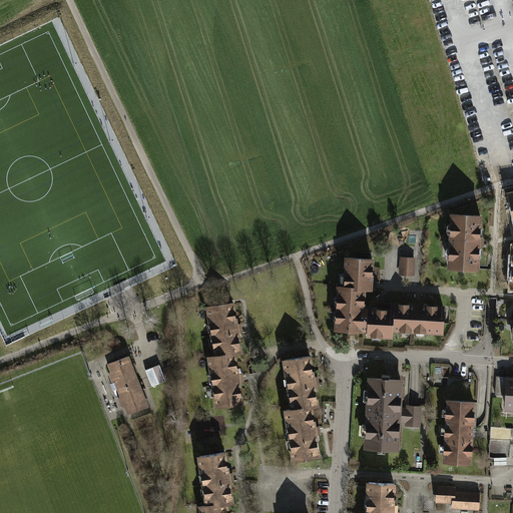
[(480,215),(453,214),(450,268),(477,270),(479,246),(483,246),(483,238),(479,238),(480,215)]
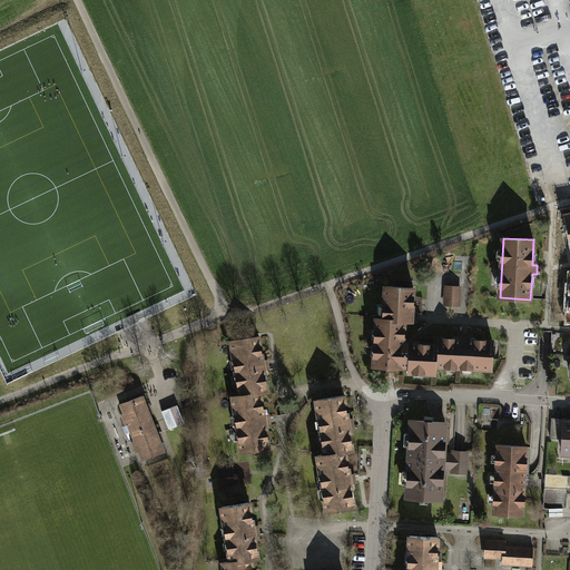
[(384,315),(384,318),(404,321),(416,321),(416,313),(412,313),(413,287),(386,286),(385,306),(389,306),(387,315),(384,315)]
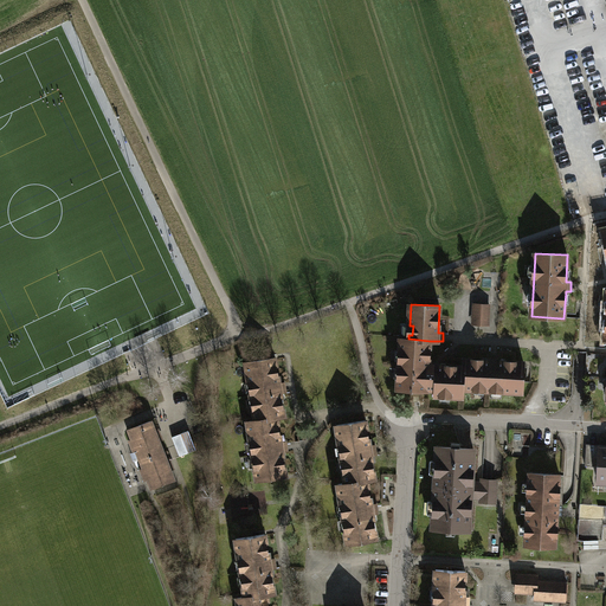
[(490,305),(474,304),(474,324),(489,324),(490,305)]
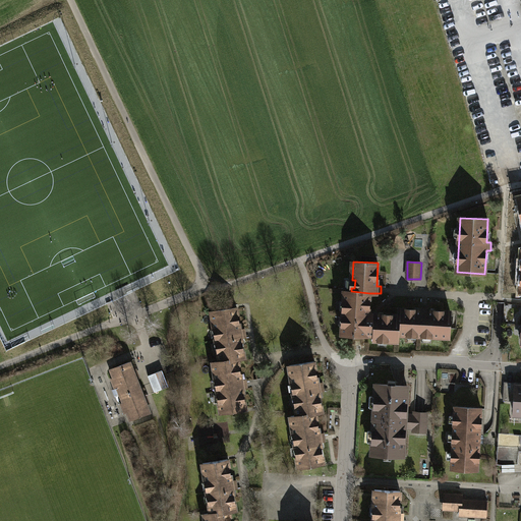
[(398,341),(398,335),(399,315),(368,313),(369,293),(351,291),(344,291),(344,301),(347,301),(346,309),(343,309),(343,316),(346,316),(345,325),(343,325),(342,334),(367,336),(367,334),(374,335),(374,340),(379,340),(379,337),(388,338),(388,340),(398,341)]
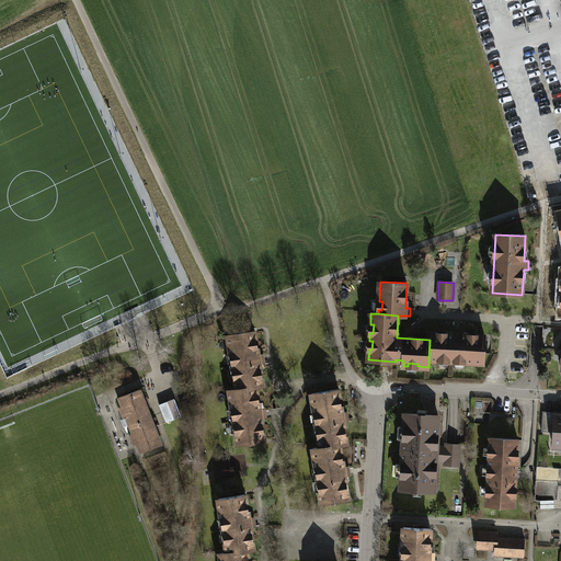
[(430,333),(430,340),(428,361),(439,361),(439,357),(448,358),(448,362),(455,362),(456,358),(465,358),(465,362),(483,363),(485,335),(461,334),(461,330),(453,330),(453,334),(430,333)]
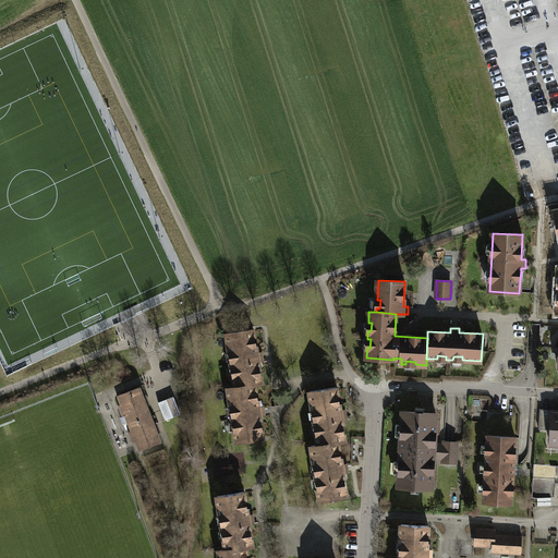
[(234,387),(255,385),(262,384),(258,362),(263,361),(262,352),(257,353),(253,330),(227,334),(229,353),(232,352),(233,361),(231,361),(232,367),(234,367),(237,376),(233,376),(234,387)]
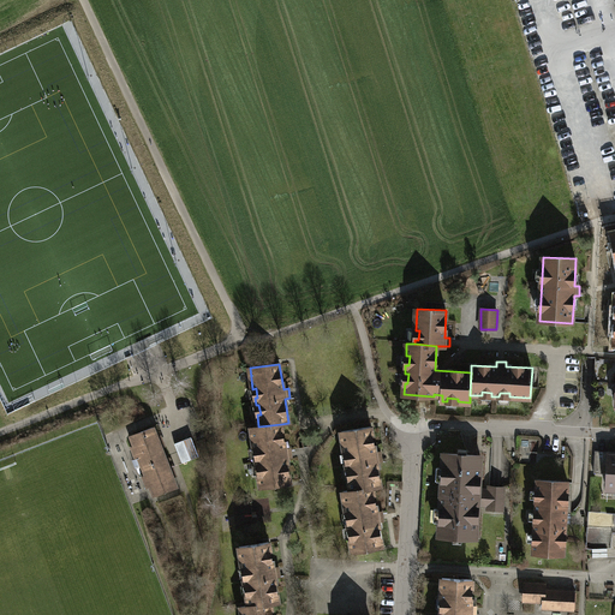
[(285,449),(281,424),(258,427),(251,428),(255,448),(257,448),(258,458),(256,458),(257,465),(260,464),(262,475),(258,475),(261,488),(291,483),(286,458),(292,457),(291,448),(285,449)]
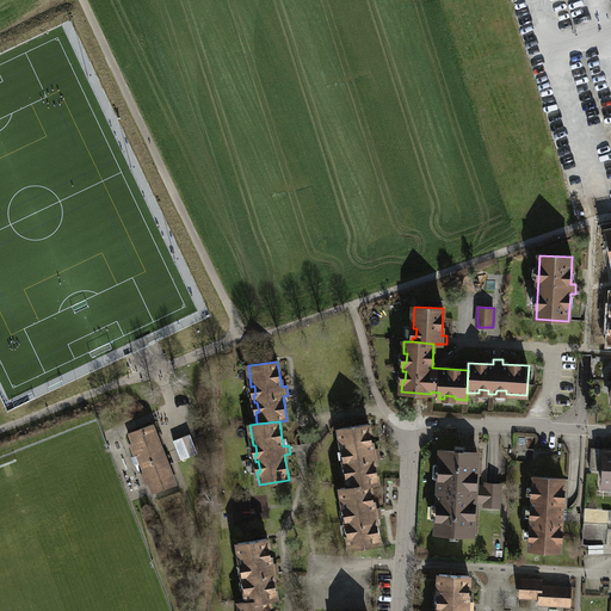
[(349,487),(370,485),(378,483),(375,458),(380,458),(378,449),(372,450),(369,424),(339,429),(343,450),(345,449),(347,458),(344,458),(345,466),(349,466),(350,475),(346,475),(349,487)]
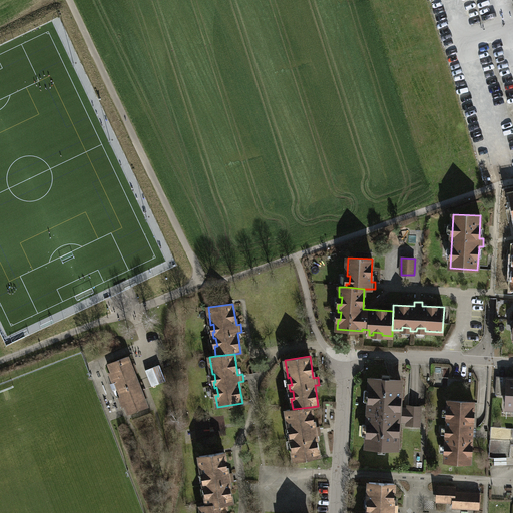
[(127,357),(109,364),(129,413),(147,406),(127,357)]
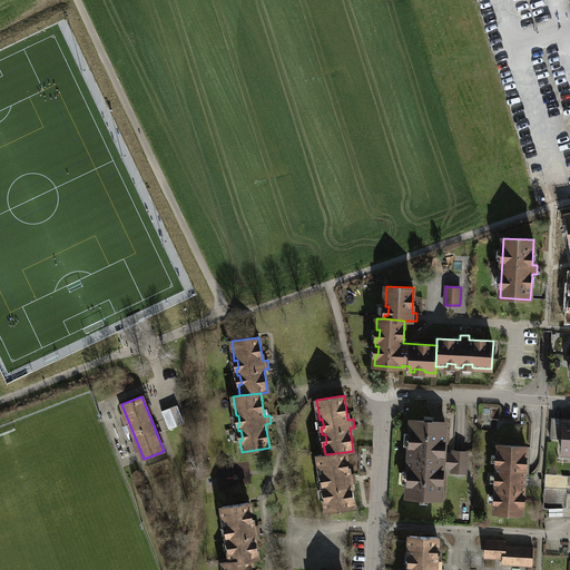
[(445,422),(411,421),(411,434),(405,433),(404,445),(410,445),(409,472),(403,472),(402,483),(408,484),(408,498),(441,499),(443,469),(443,464),(440,464),(440,458),(443,458),(444,452),(445,422)]
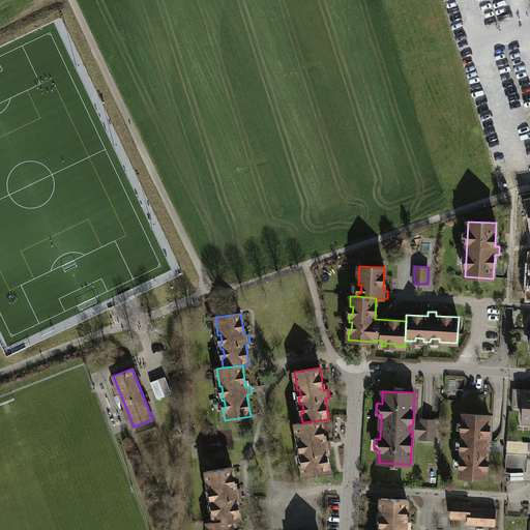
[(529,391),(524,391),(524,392),(512,392),(511,408),(520,408),(520,401),(524,401),(523,421),(529,421),(529,391)]
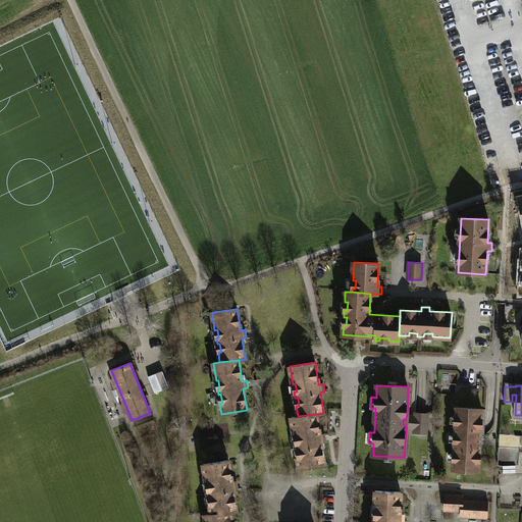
[(482,409),(456,408),(453,469),(479,471),(482,409)]
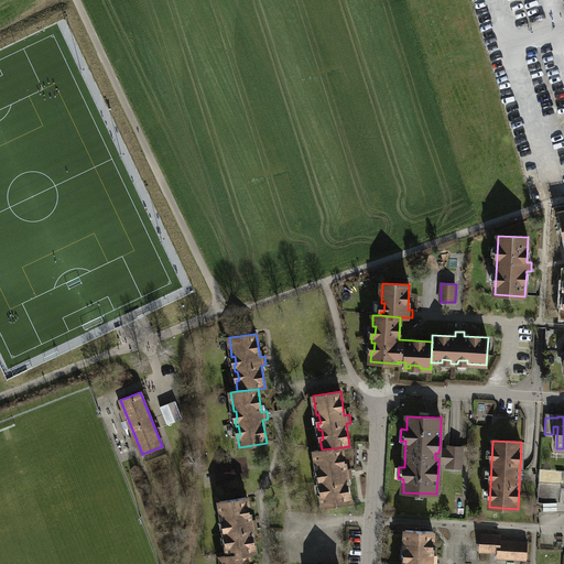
[(463,447),(448,446),(448,448),(447,465),(447,467),(462,468),(463,447)]
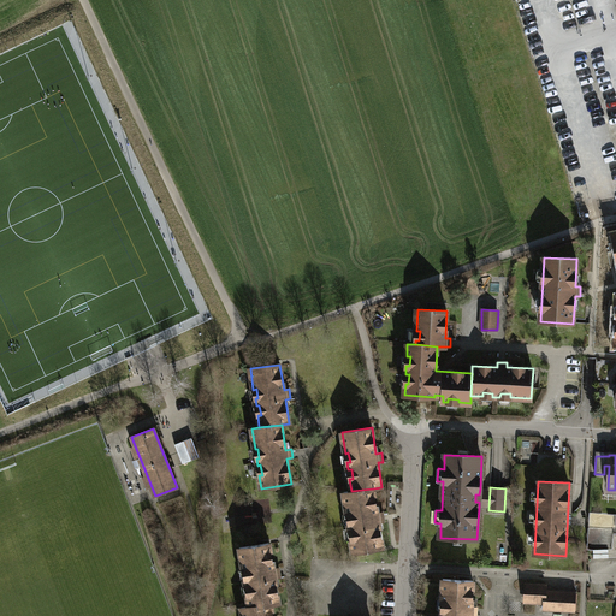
[(378,514),(373,489),(351,491),(344,492),(347,513),(350,513),(351,522),(349,522),(350,529),(353,529),(354,538),(351,539),(353,551),(383,546),(379,522),(384,522),(383,513),(378,514)]
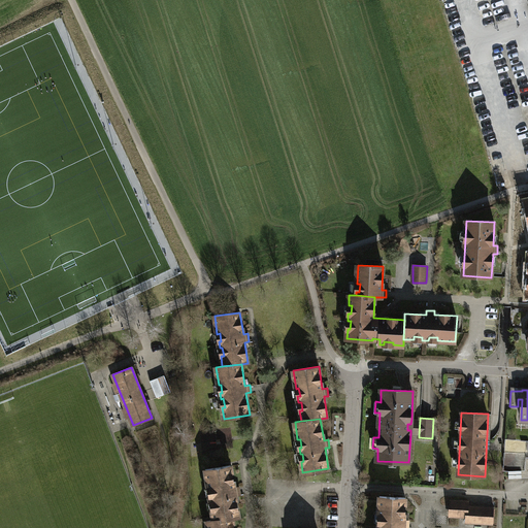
[(419,435),(420,420),(411,419),(410,424),(407,424),(407,430),(410,430),(410,434),(419,435)]
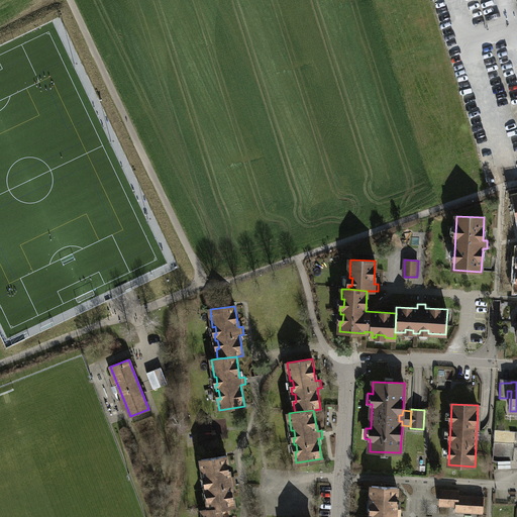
[(209,509),(227,506),(234,506),(230,485),(235,485),(234,477),(229,478),(226,455),(201,459),(204,477),(206,477),(208,485),(205,486),(206,491),(209,491),(210,499),(207,499),(209,509)]
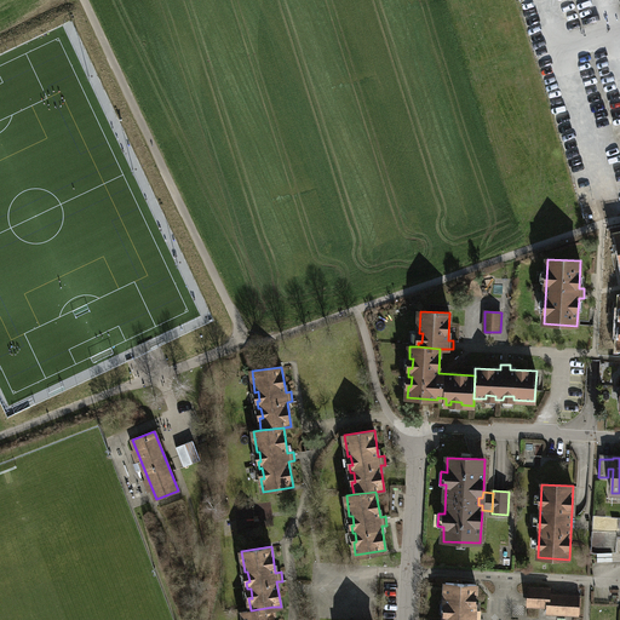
[(480,619),(481,612),(475,610),(476,585),(446,583),(445,603),(448,604),(448,614),(445,613),(443,619),(480,619)]
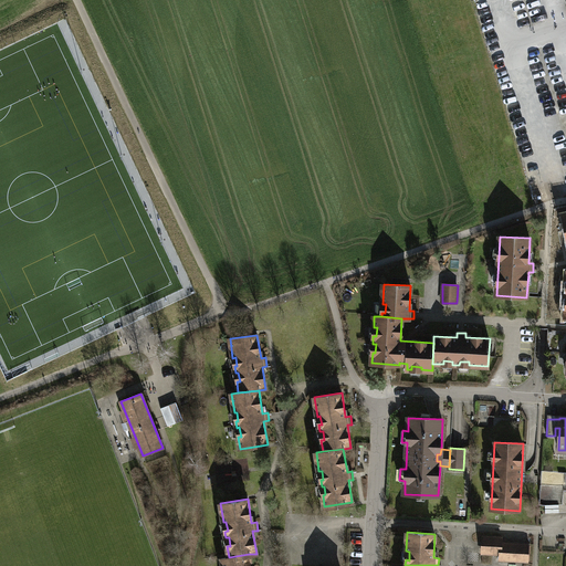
[(483,536),(482,553),(501,554),(500,559),(516,561),(517,544),(502,543),(502,537),(483,536)]
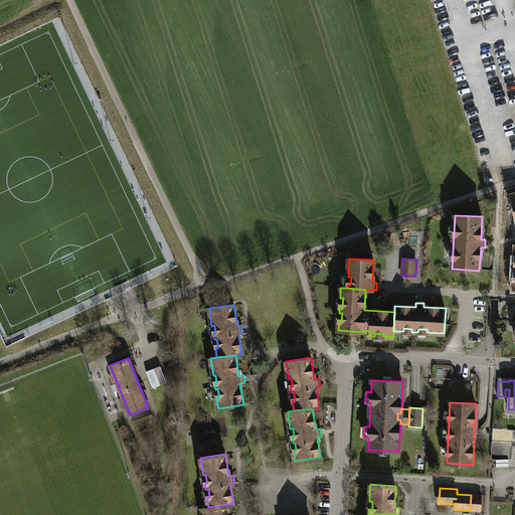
[(480,511),(481,496),(471,495),(470,510),(480,511)]
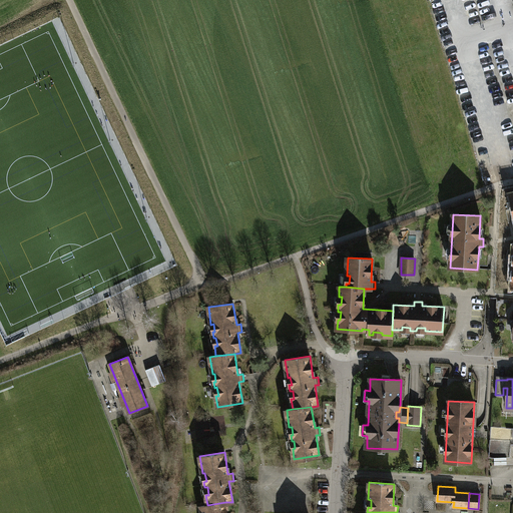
[(227,512),(225,502),(207,505),(201,506),(201,512),(227,512)]
